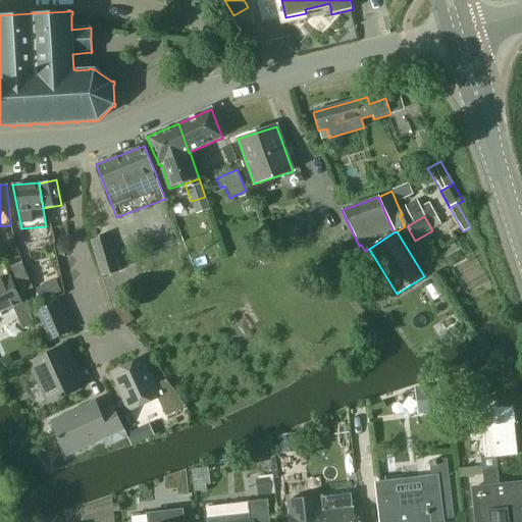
[(91,242),(102,276),(119,270),(108,236),(91,242)]
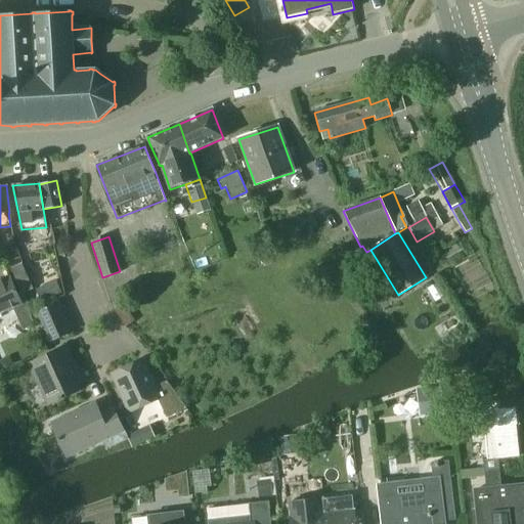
[(11,270),(22,293),(31,289),(20,266),(11,270)]
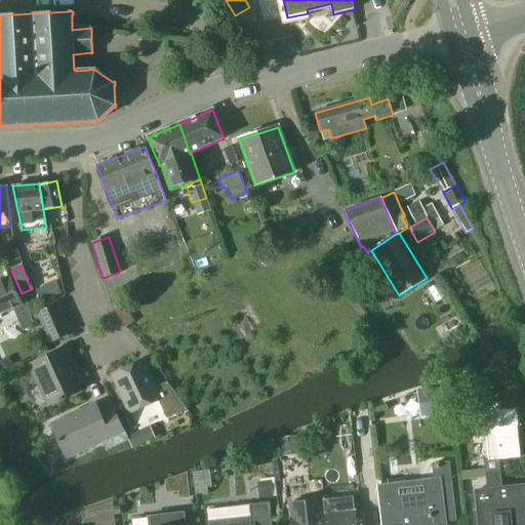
[(26,308),(28,307),(22,294),(17,296),(9,278),(0,282),(0,314),(12,309),(23,331),(34,326),(26,308)]
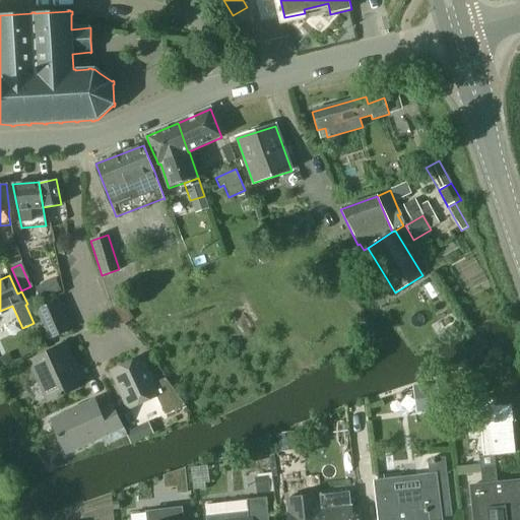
[(55,278),(35,287),(40,299),(60,290),(55,278)]
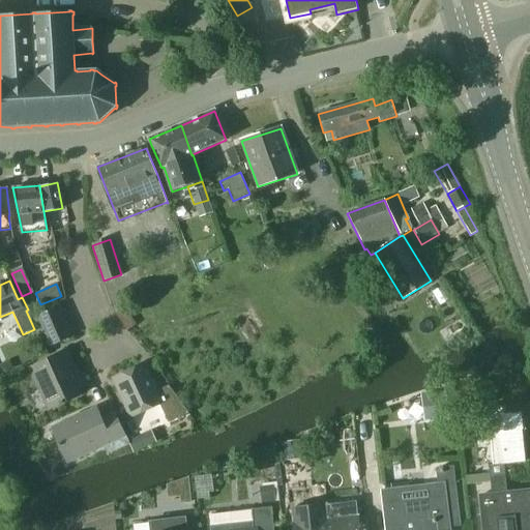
[(36,318),(49,347),(71,336),(59,307),(36,318)]
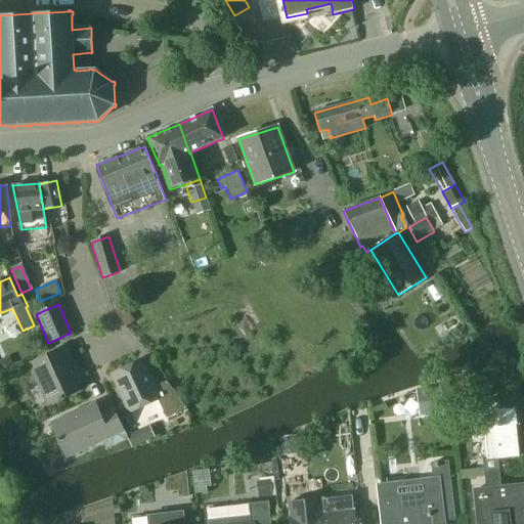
[(121,305),(113,310),(126,328),(134,322),(121,305)]
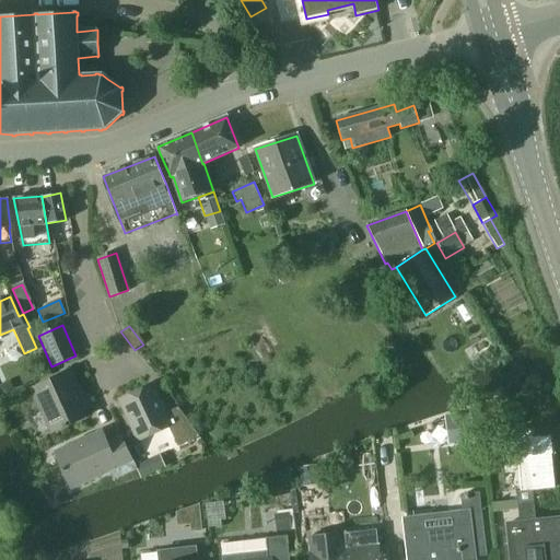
[(69,427),(68,424),(82,418),(79,410),(86,408),(70,373),(32,391),(51,432),(63,427),(65,429),(69,427)]
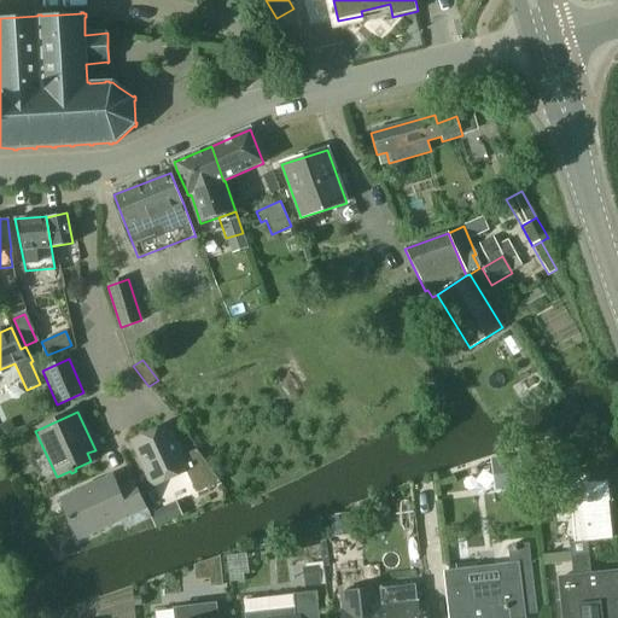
[(11,423),(0,429),(0,441),(16,433),(11,423)]
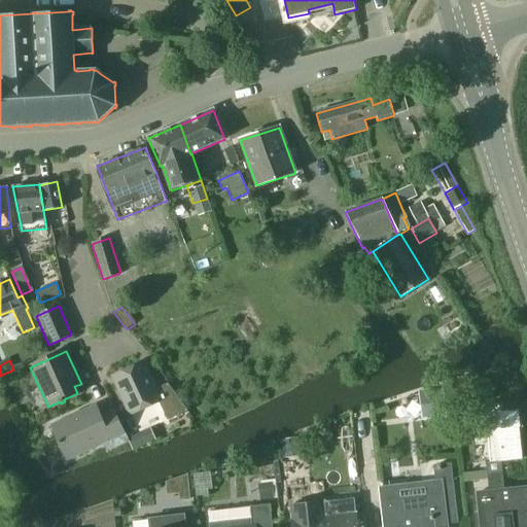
[(142,363),(112,377),(130,415),(159,402),(167,421),(187,412),(167,384),(154,390),(142,363)]
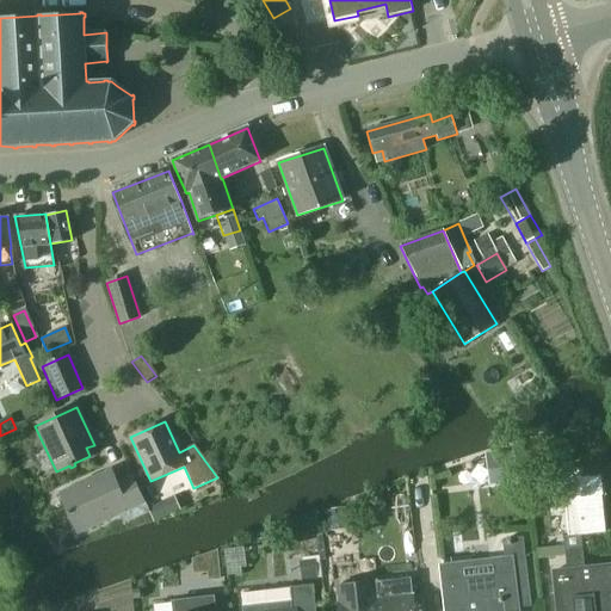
[(514,451),(494,454),(498,485),(517,482),(514,451)]
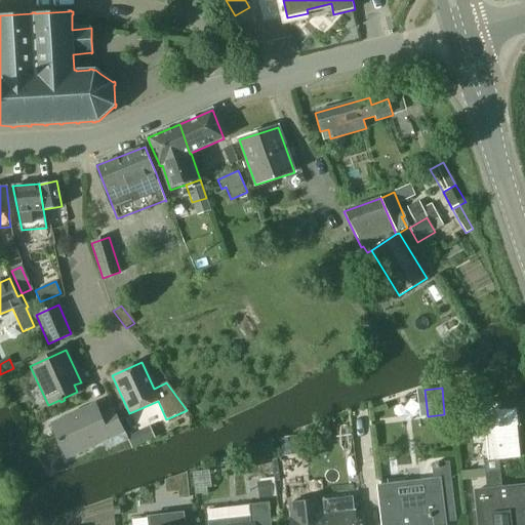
[(497,403),(472,406),(474,421),(483,420),(488,461),(482,462),(484,478),(499,477),(497,461),(519,459),(515,428),(517,428),(515,409),(498,411),(497,403)]
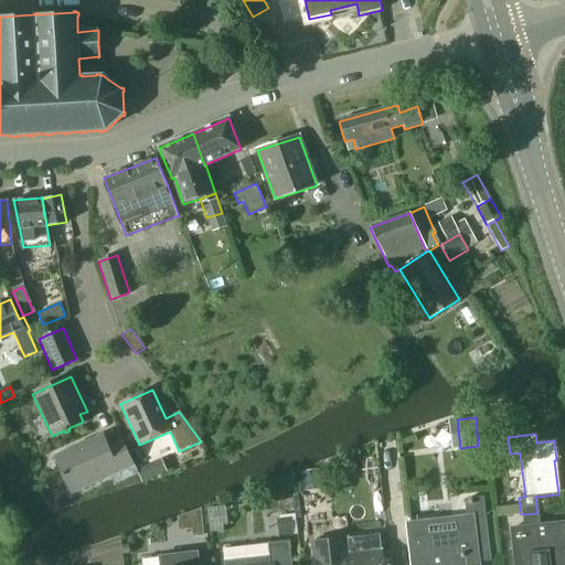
[(55,457),(72,493),(110,476),(115,483),(137,473),(121,441),(108,448),(103,436),(55,457)]
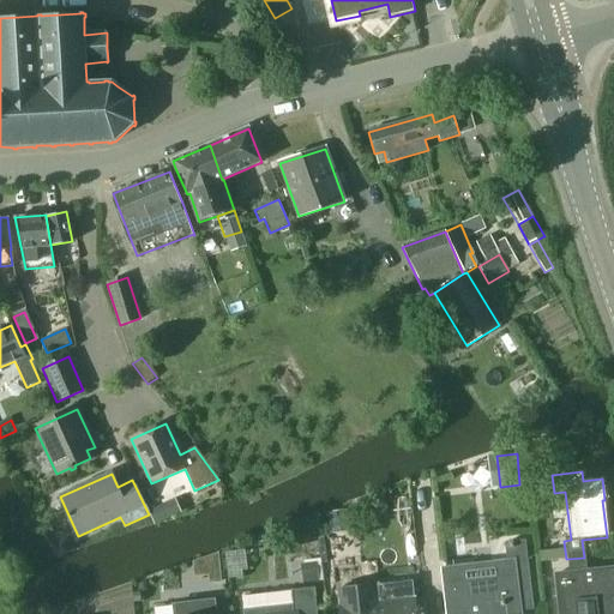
[(330,534),(351,531),(349,509),(327,511),(330,534)]
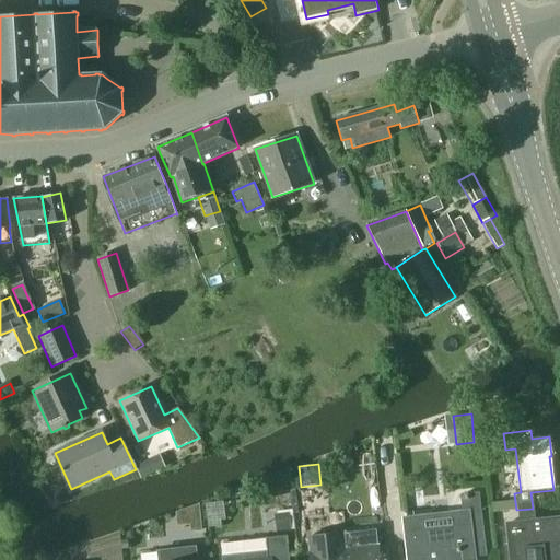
[(424,520),(405,522),(409,559),(470,559),(470,558),(486,557),(478,493),(462,494),(465,515),(466,522),(452,526),(452,527),(426,531),(424,520)]
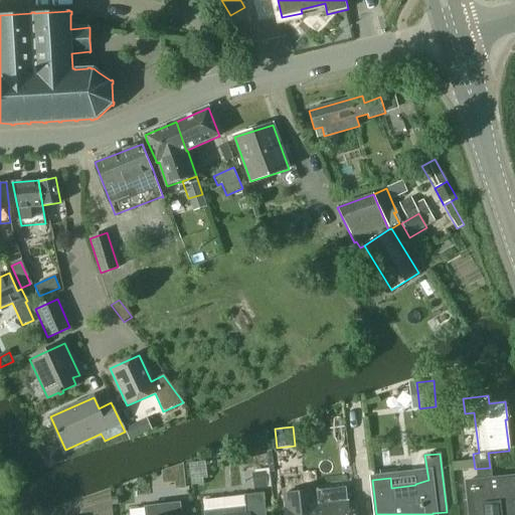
[(173,467),(162,472),(163,483),(175,482),(175,489),(185,488),(183,463),(173,467)]
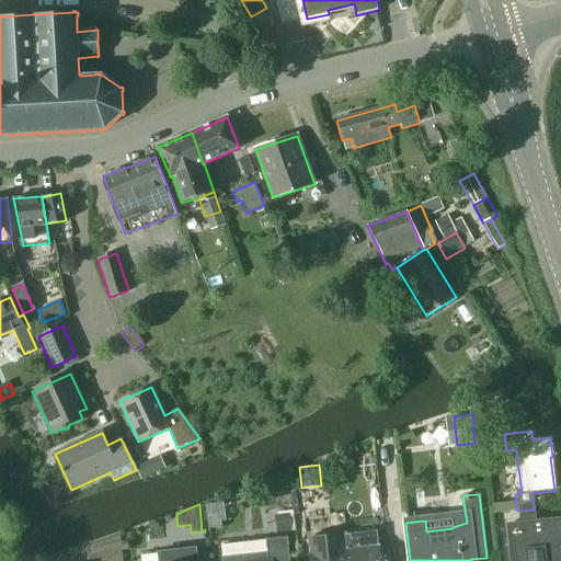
[(521,525),(506,526),(510,560),(560,560),(560,519),(537,523),(536,514),(519,516),(521,525)]
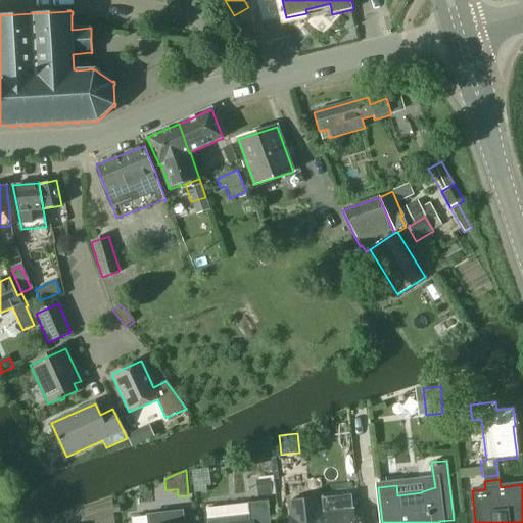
[(321,498),(287,503),(289,522),(354,522),(352,509),(351,495),(321,498)]
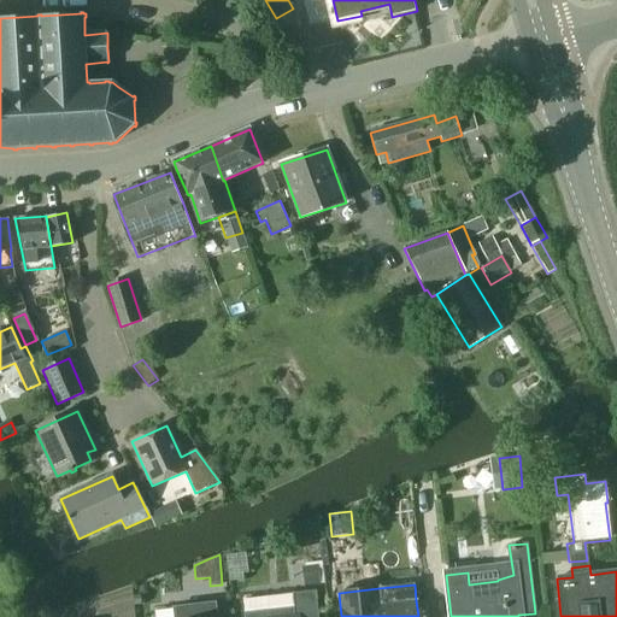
[(270,616),(268,599),(245,601),(246,616),(317,616),(316,592),(293,594),(294,616),(286,616),(270,616)]
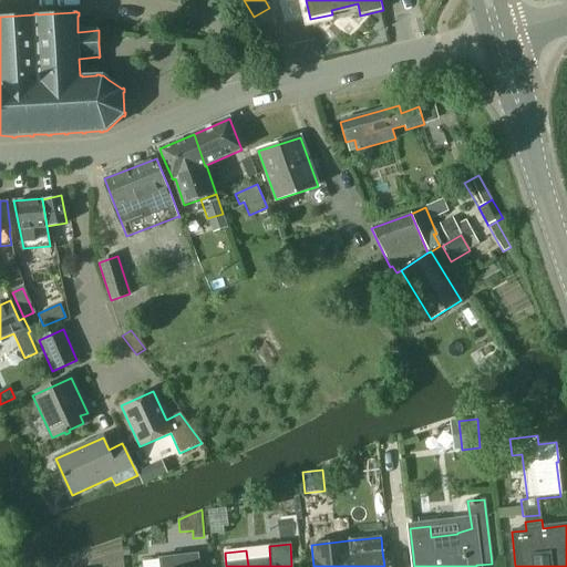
[(198,566),(198,556),(161,560),(161,566),(198,566)]
